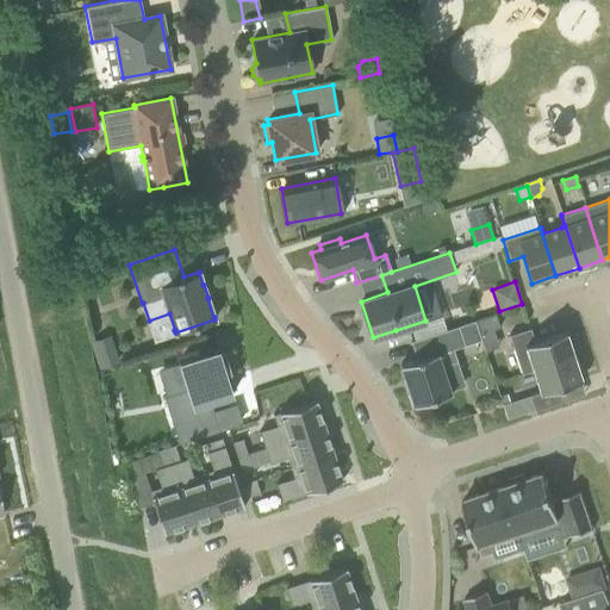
[(474,319),(478,331),(496,325),(493,318),(495,318),(492,313),(474,319)]
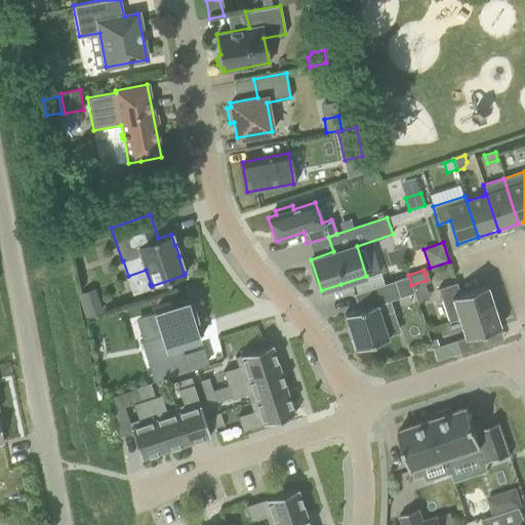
[(351,335),(352,335),(356,349),(388,338),(381,319),(379,314),(393,309),(389,299),(400,296),(394,280),(354,293),(359,309),(345,313),(349,324),(348,325),(351,335)]
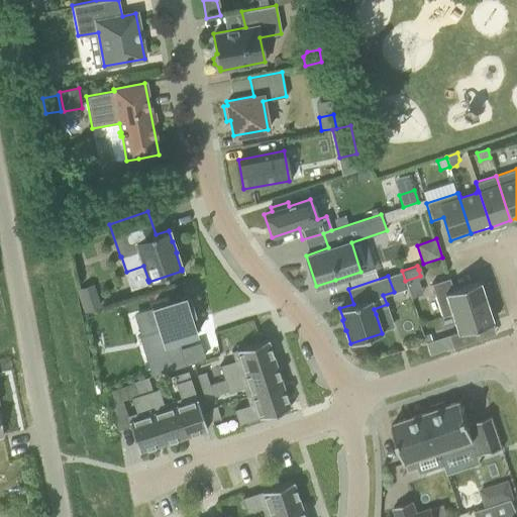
[(431,284),(441,316),(451,313),(486,302),(479,281),(452,290),(449,279),(431,284)]
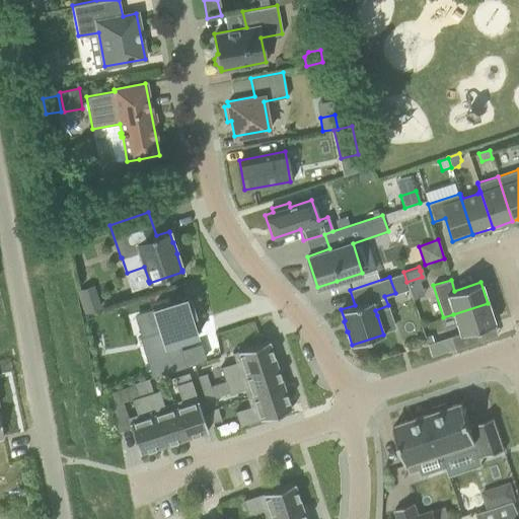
[(100,311),(92,287),(77,292),(85,316),(100,311)]
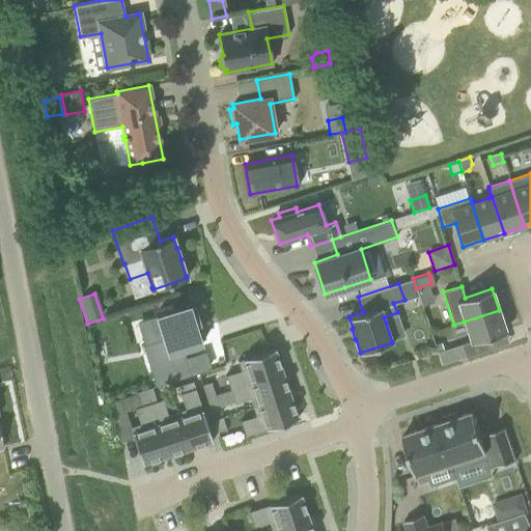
[(143,344),(142,344),(155,387),(191,375),(190,373),(186,358),(183,350),(201,343),(200,339),(203,338),(205,338),(194,303),(156,315),(156,316),(157,316),(164,338),(144,344),(143,344)]
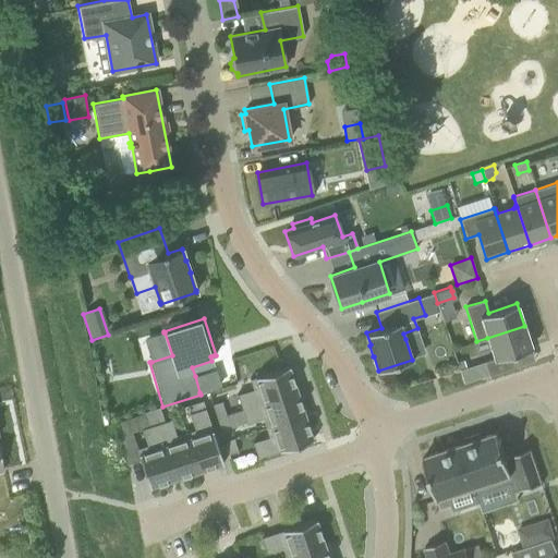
[(532,347),(524,326),(487,338),(494,359),(484,361),(488,375),(514,366),(511,354),(532,347)]
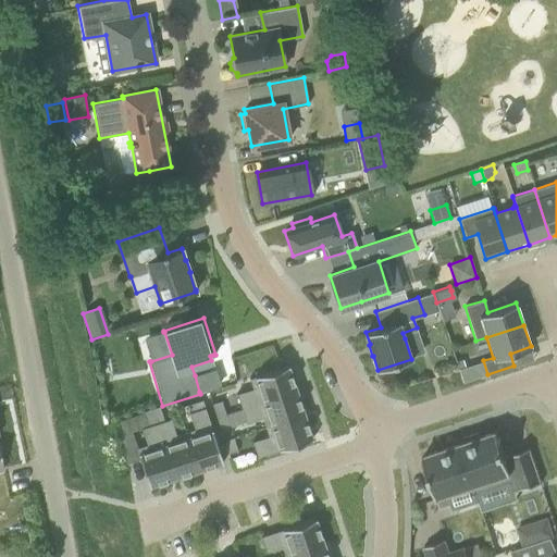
[(236,394),(242,409),(296,391),(288,366),(280,368),(249,379),(249,380),(250,380),(254,390),(243,393),(243,392),(236,394)]
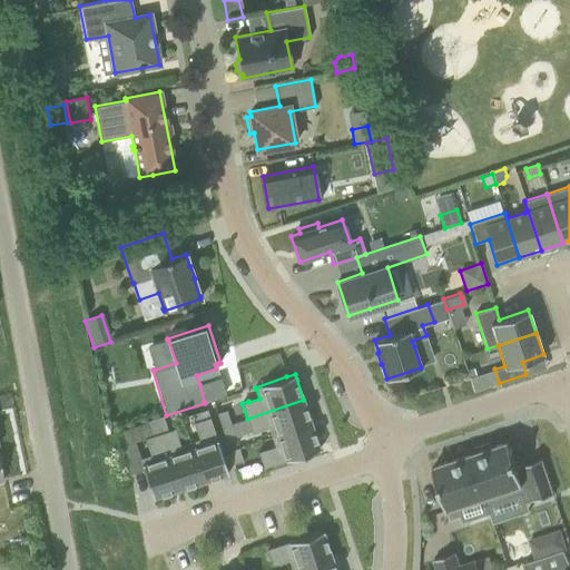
[(484,387),(480,375),(469,379),(473,391),(484,387)]
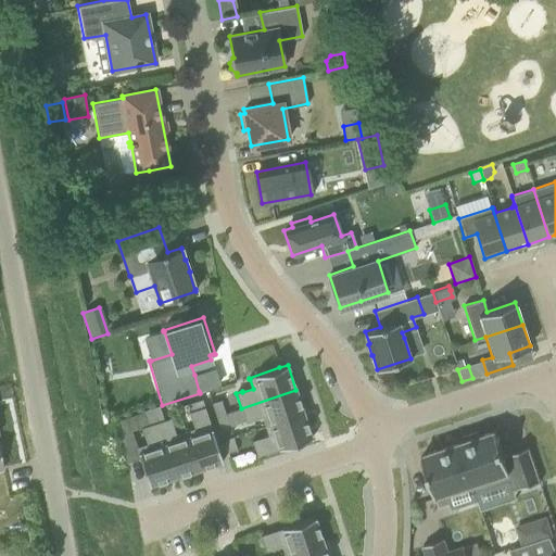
[(295,390),(241,408),(245,422),(252,420),(262,417),(265,426),(264,426),(264,427),(304,414),(295,390)]
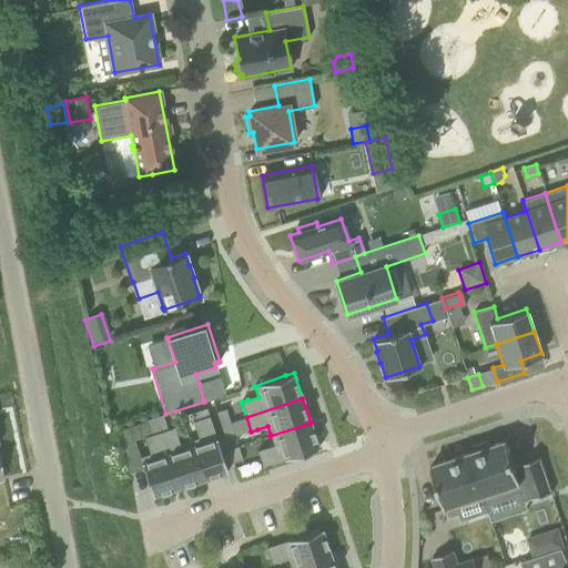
[(189,439),(202,480),(227,473),(206,408),(191,413),(191,414),(192,414),(194,421),(192,422),(194,427),(195,427),(199,438),(190,440),(189,439)]
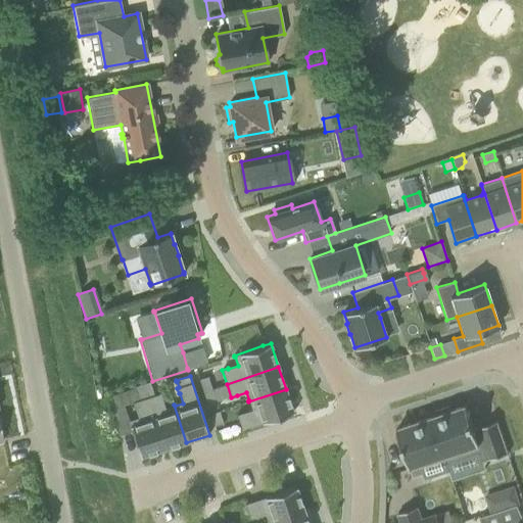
[(202,391),(211,388),(207,377),(208,377),(208,376),(198,379),(202,391)]
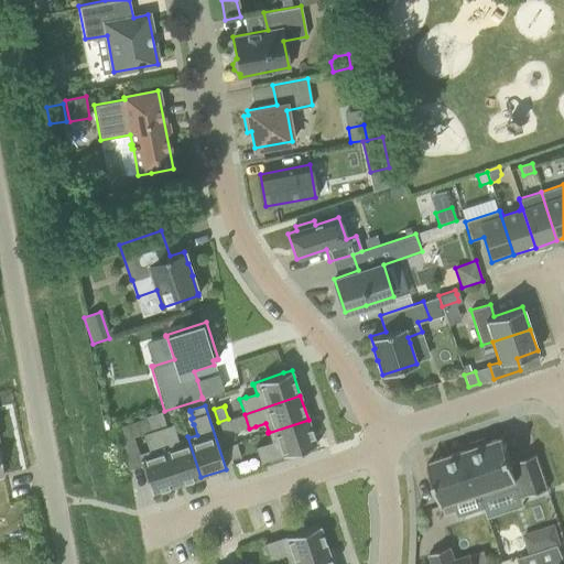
[(201,477),(187,436),(186,437),(186,438),(177,441),(174,431),(175,431),(173,424),(166,426),(161,412),(162,412),(162,411),(153,414),(176,485),(201,477)]
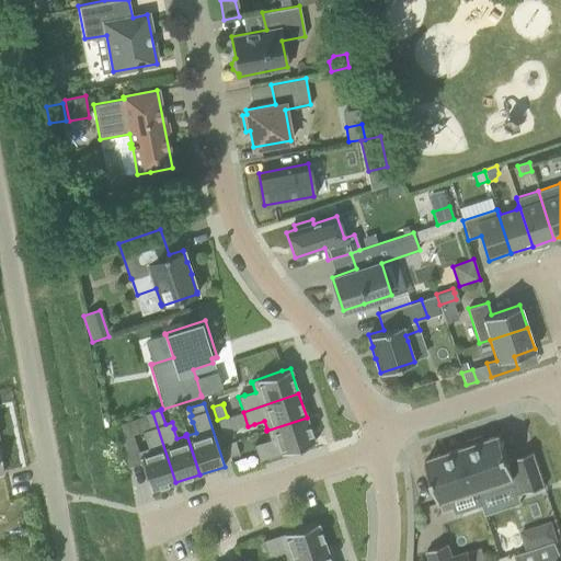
[(150,491),(175,482),(152,412),(142,415),(144,415),(145,415),(149,430),(141,432),(144,438),(145,437),(148,448),(139,451),(139,450),(137,451),(150,491)]
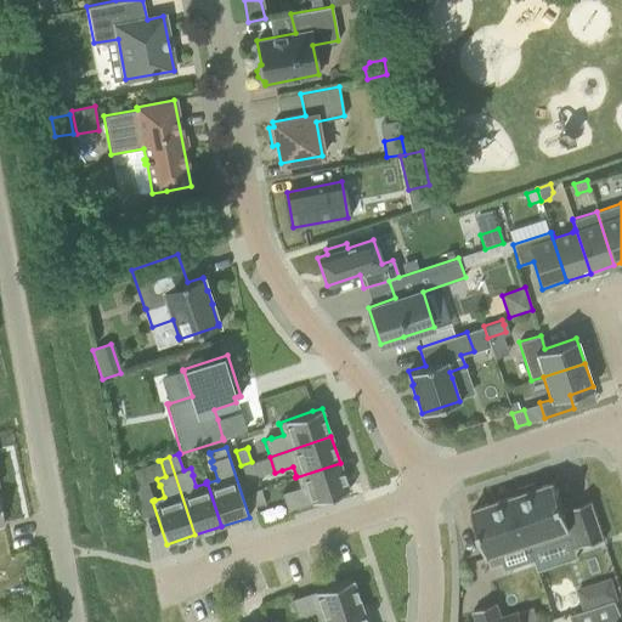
[(256,475),(252,462),(241,465),(246,480),(258,476),(256,475)]
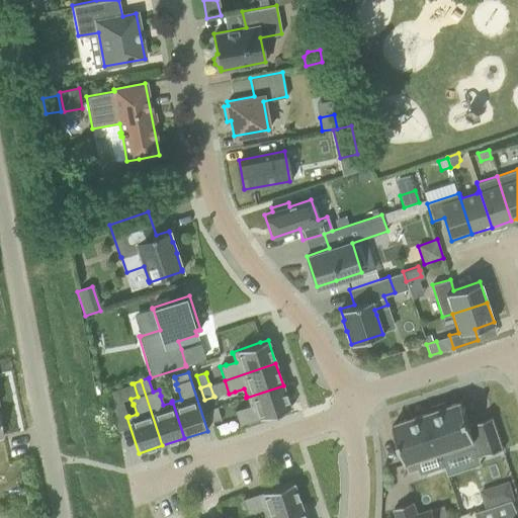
[(283,385),(246,398),(247,398),(250,406),(240,409),(234,411),(239,425),(290,409),(283,385)]
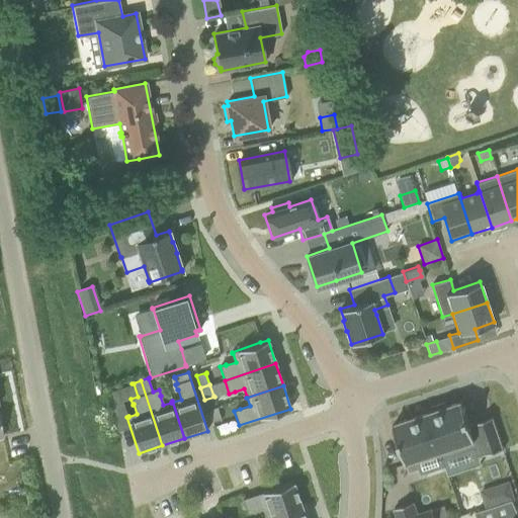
[(428,414),(441,452),(443,459),(478,448),(481,457),(504,449),(493,418),(469,426),(462,403),(445,409),(444,405),(431,409),(432,413),(428,414)]
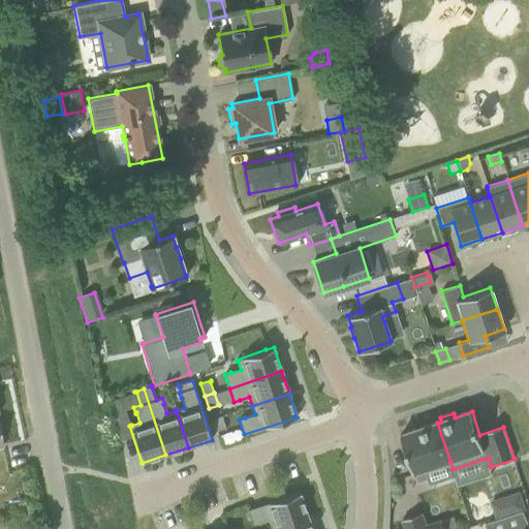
[(222,415),(213,418),(217,431),(225,428),(221,416),(222,416),(222,415)]
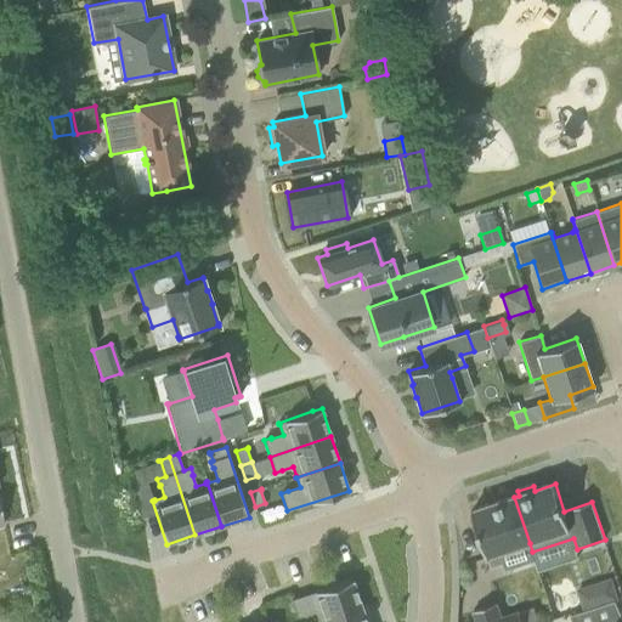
[(487,553),(492,569),(504,564),(501,553),(530,543),(514,497),(473,512),(480,532),(479,532),(486,554),(487,553)]
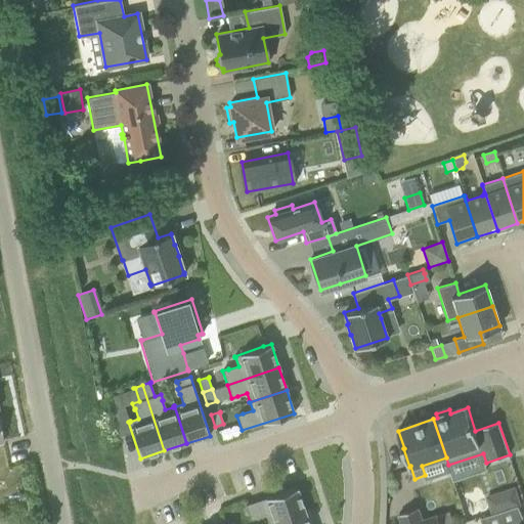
[(508,509),(522,505),(516,486),(501,490),(508,509)]
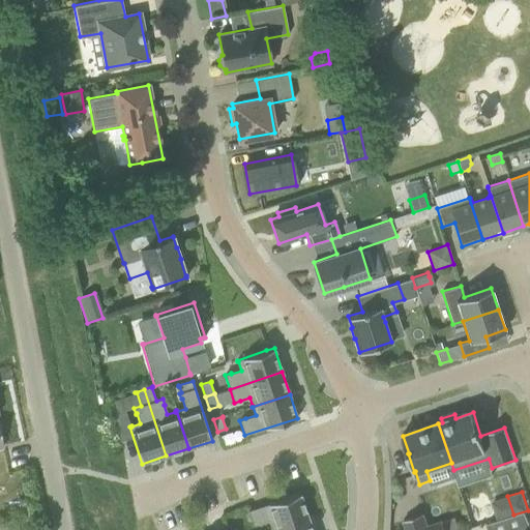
[(270,529),(308,517),(300,493),(248,510),(247,510),(253,526),(259,524),(259,523),(268,520),(271,528),(270,529)]
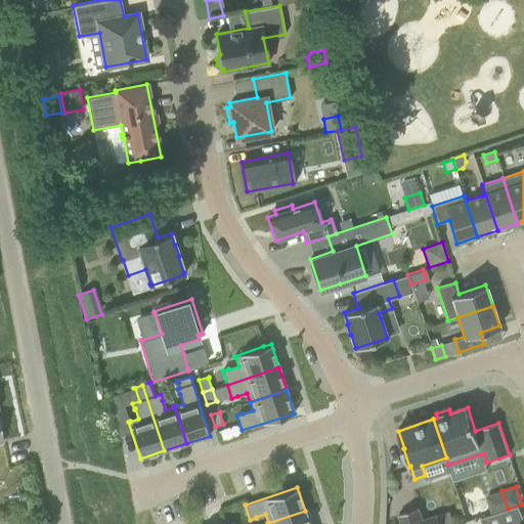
[(399,514),(401,523),(441,523),(439,515),(423,520),(419,508),(399,514)]
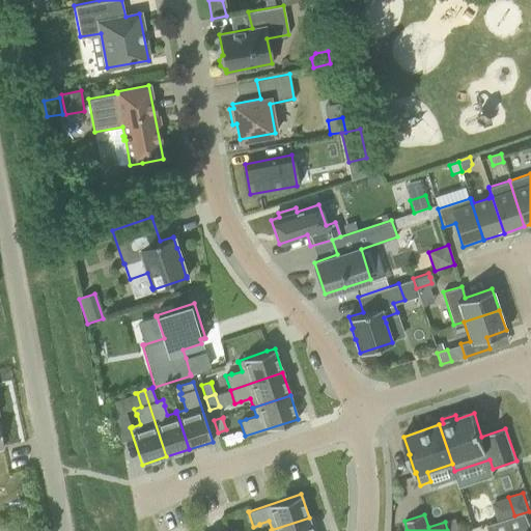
[(312,530),(309,518),(271,530),(272,530),(312,530)]
